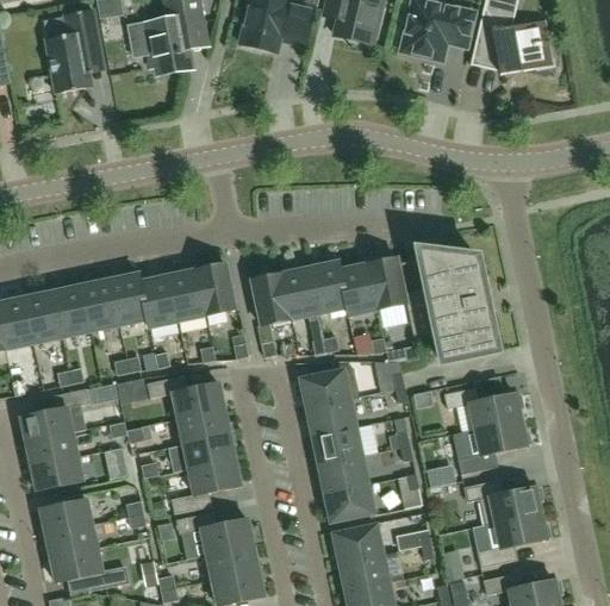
[(156,67),(159,74),(192,68),(188,48),(207,44),(199,0),(166,0),(169,19),(148,23),(154,51),(148,52),(151,68),(156,67)]
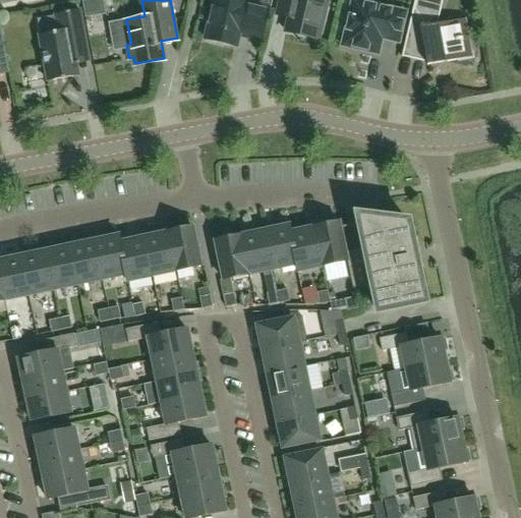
[(214,0),(206,38),(235,45),(239,30),(246,31),(245,34),(263,38),(270,0),(214,0)]
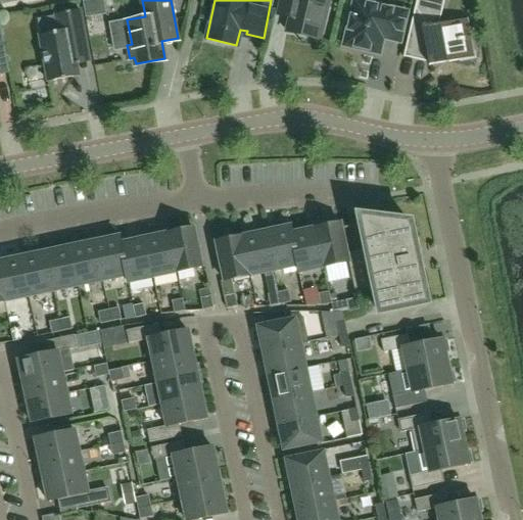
[(290,15),(287,31),(321,38),(328,0),(280,0),(278,13),(290,15)]
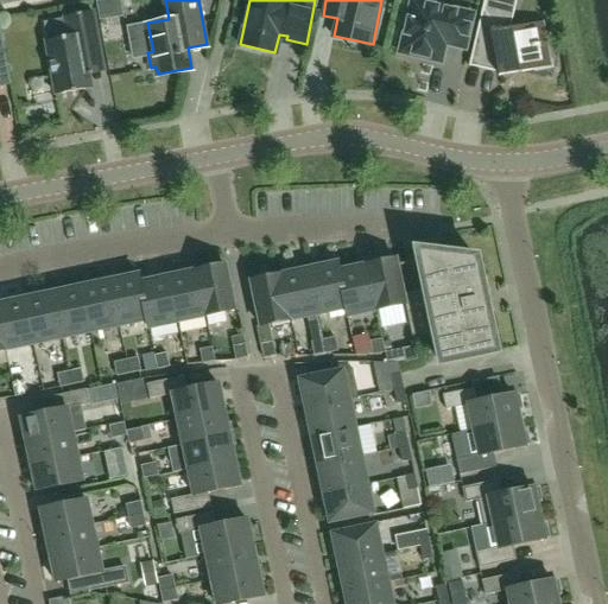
[(412,0),(400,50),(439,59),(444,40),(464,45),(472,13),(417,0),(412,0)]
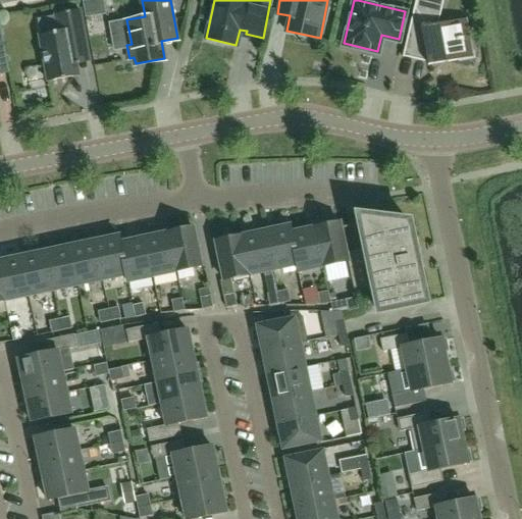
[(414,0),(403,55),(427,60),(428,63),(474,55),(467,16),(438,21),(442,0),(414,0)]
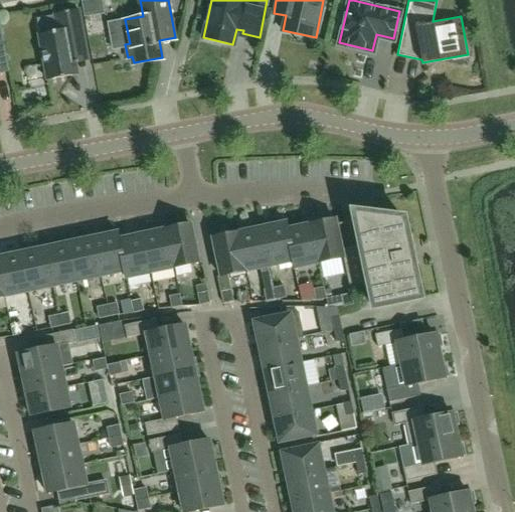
[(39,33),(48,78),(76,73),(74,61),(88,58),(78,9),(55,13),(58,29),(39,33)]
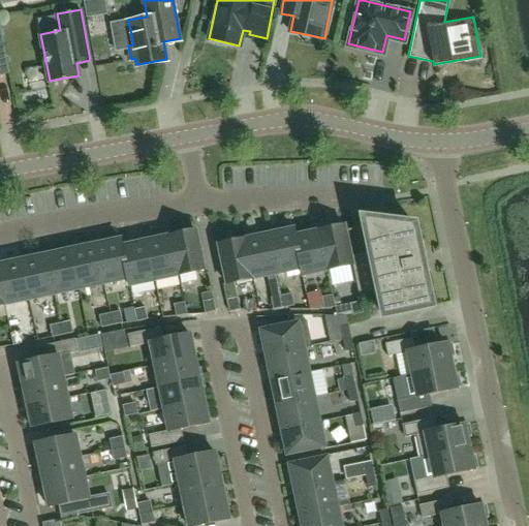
[(350,254),(352,263),(360,296),(378,292),(383,315),(432,305),(414,222),(363,216),(370,250),(350,254)]
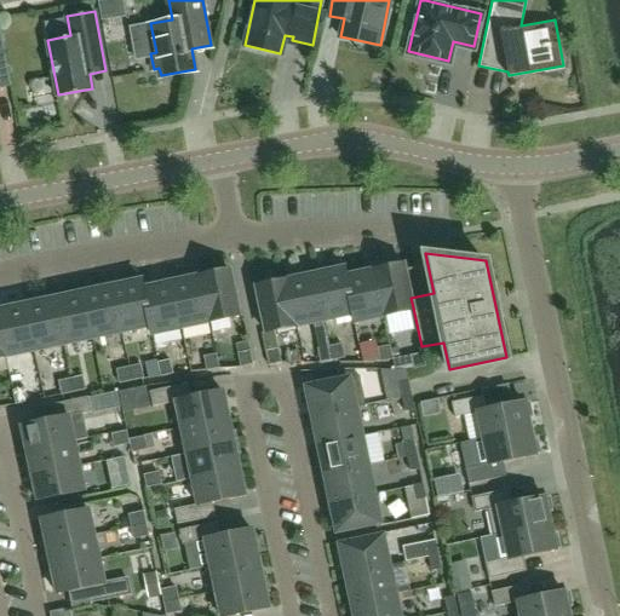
[(413,308),(411,298),(403,263),(374,269),(384,314),(413,308)]
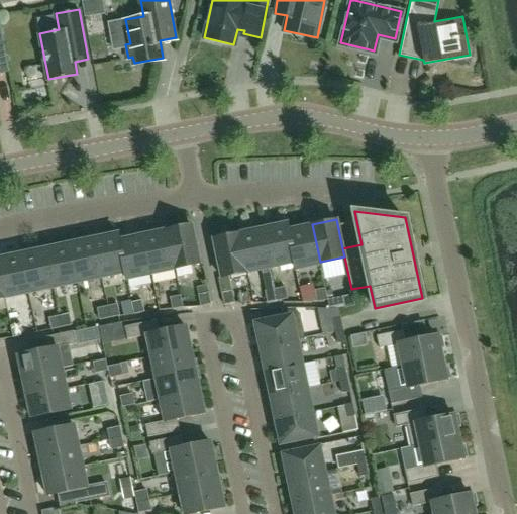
[(296,267),(286,222),(263,227),(270,266),(293,261),(295,267),(296,267)]
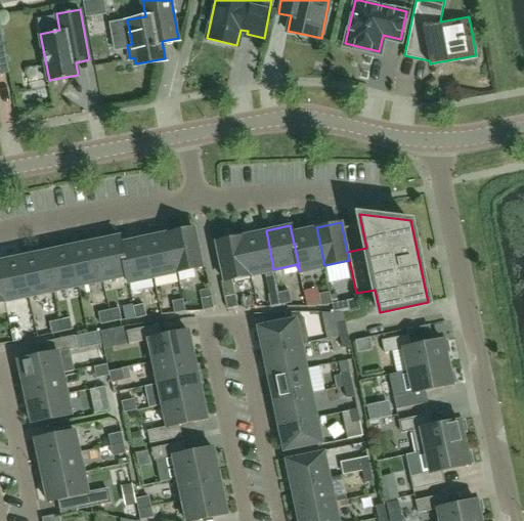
[(324,265),(316,227),(293,232),(291,225),(290,225),(300,270),(324,265)]
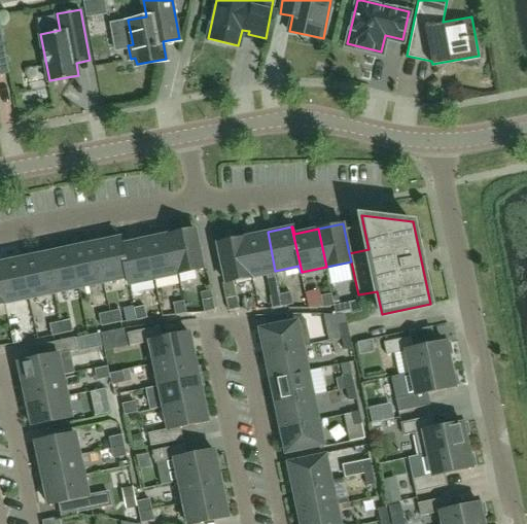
[(195,229),(170,234),(178,272),(203,267),(195,229)]
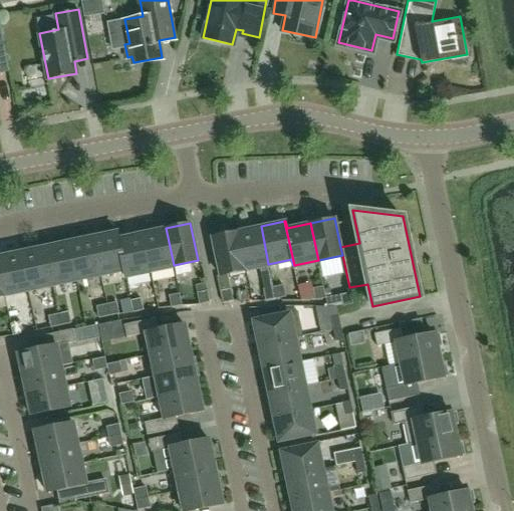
[(268,264),(261,226),(237,231),(245,268),(268,264)]
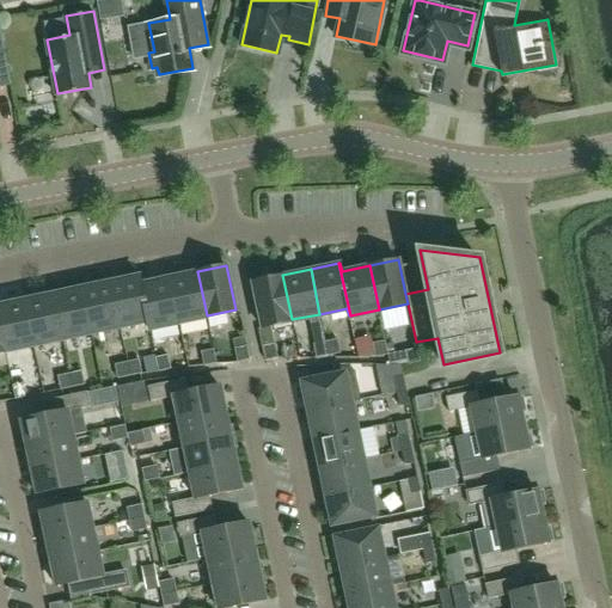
[(178,321),(207,315),(197,271),(169,277),(178,321)]
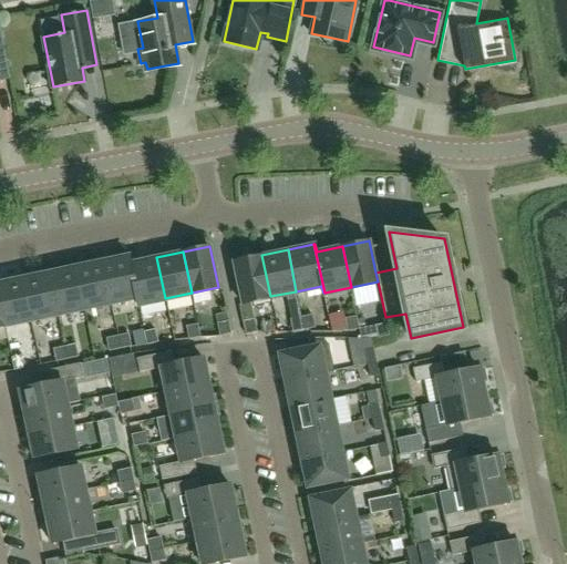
[(137,305),(138,304),(129,255),(102,260),(111,303),(136,297),(137,305)]
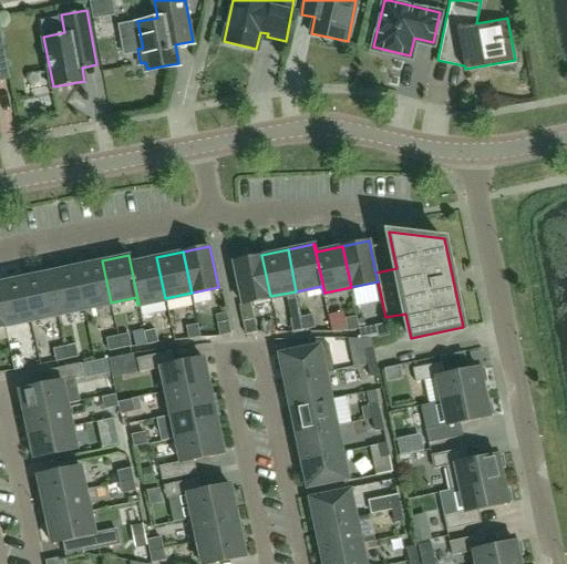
[(138,304),(165,298),(156,257),(131,263),(130,255),(129,255),(138,304)]
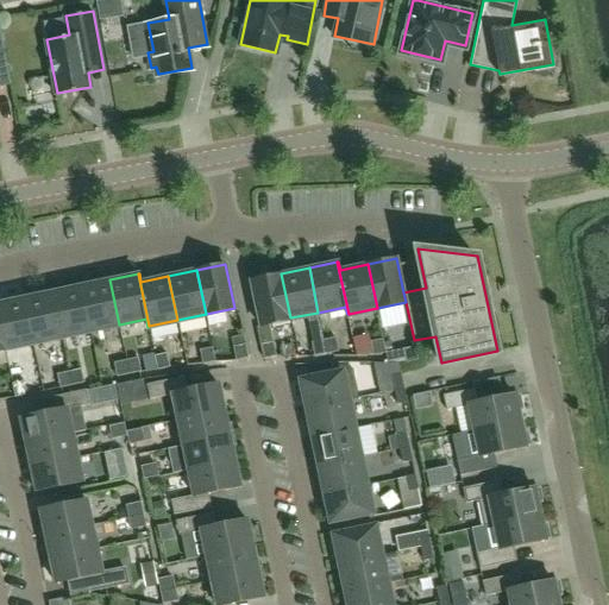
[(290,317),(281,273),(251,279),(261,325),(290,317)]
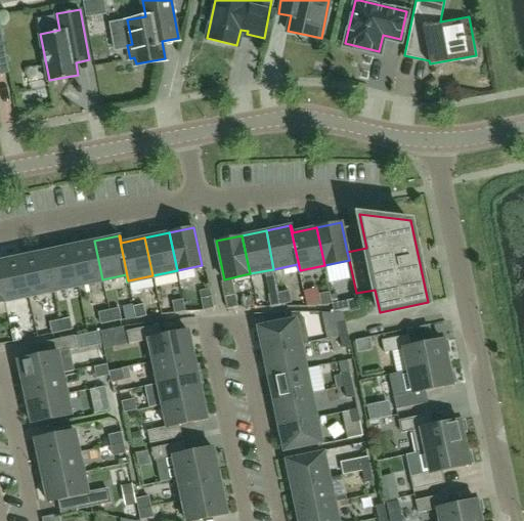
[(78,285),(102,279),(94,241),(70,246),(78,285)]
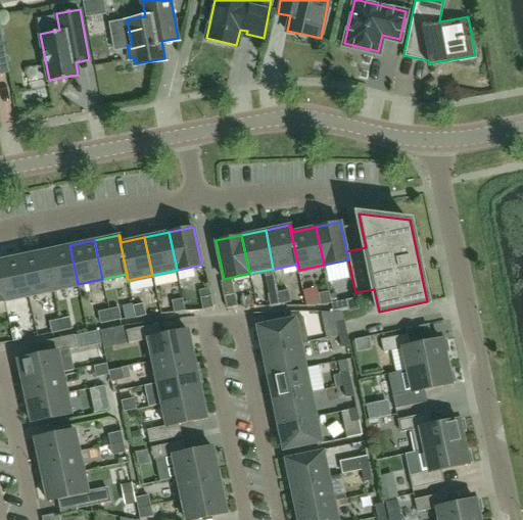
[(53,288),(78,284),(69,245),(45,250),(53,288)]
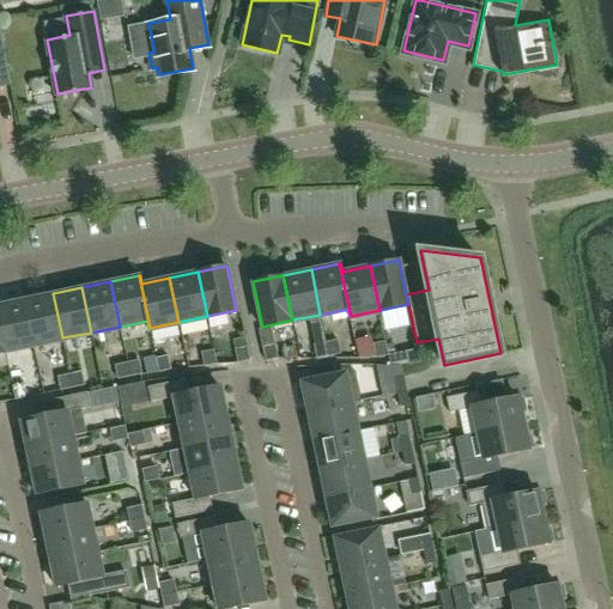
[(35,343),(62,338),(53,293),(25,299),(35,343)]
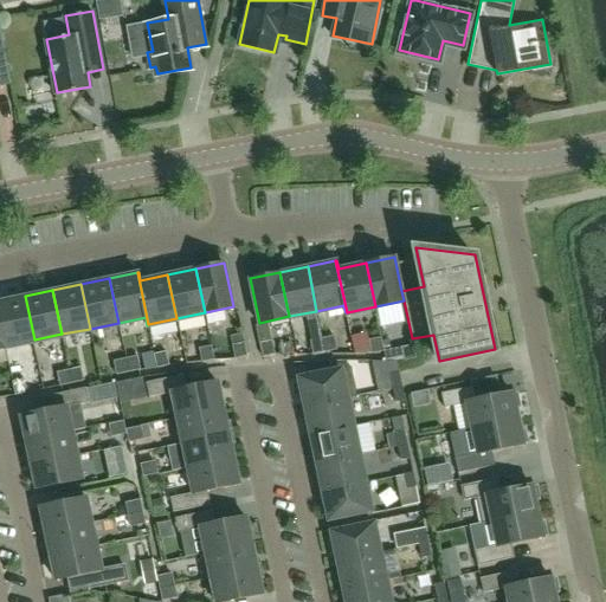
[(0,318),(6,345),(34,340),(25,296),(0,301),(0,318)]
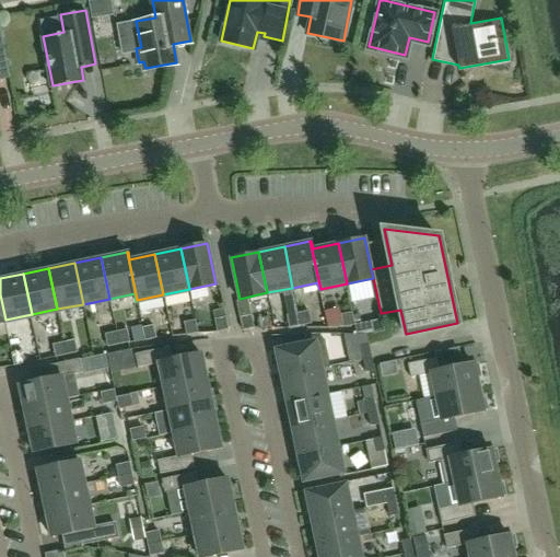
[(131,305),(133,324),(147,323),(146,303),(131,305)]
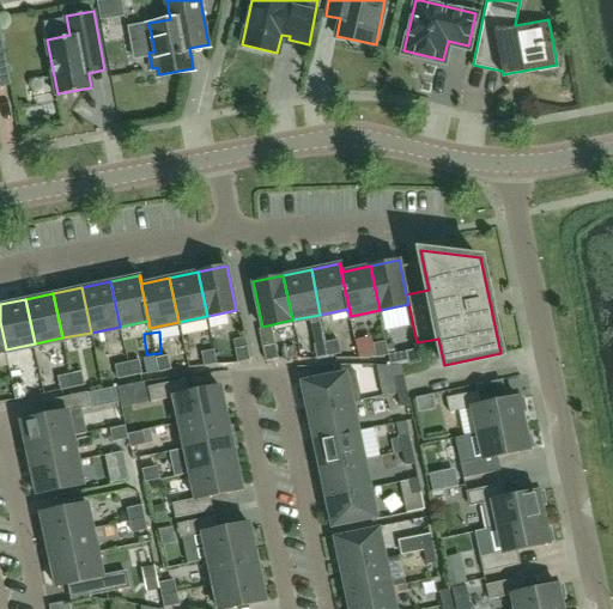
[(246,335),(234,338),(236,346),(247,343),(246,335)]
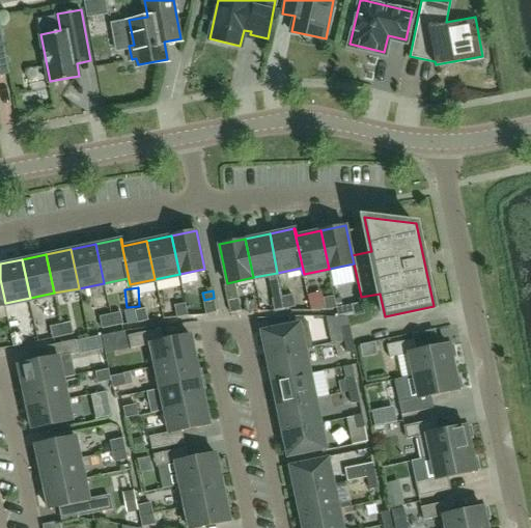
[(292,294),(282,296),(284,308),(291,306),(295,305),(292,294)]
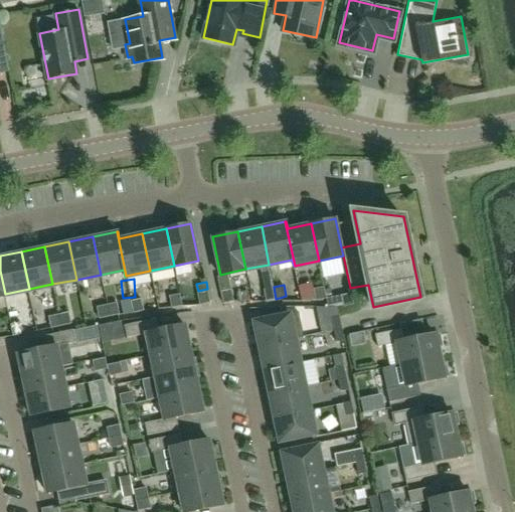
[(324,286),(313,288),(316,299),(326,297),(324,286)]
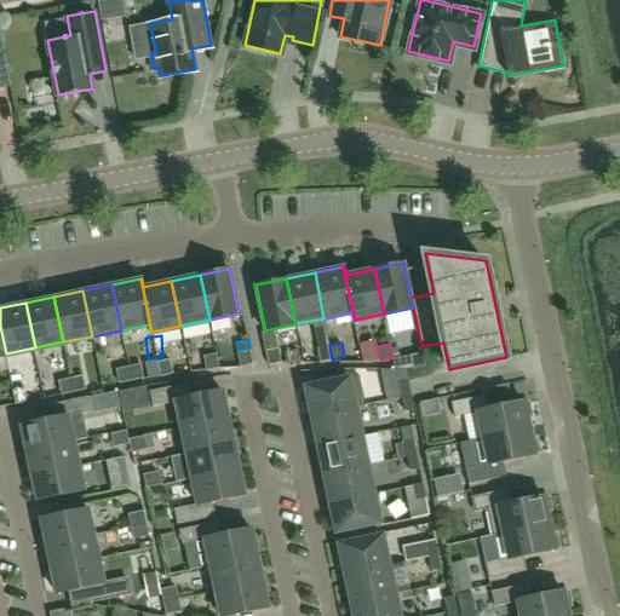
[(317,347),(320,362),(332,360),(329,345),(317,347)]
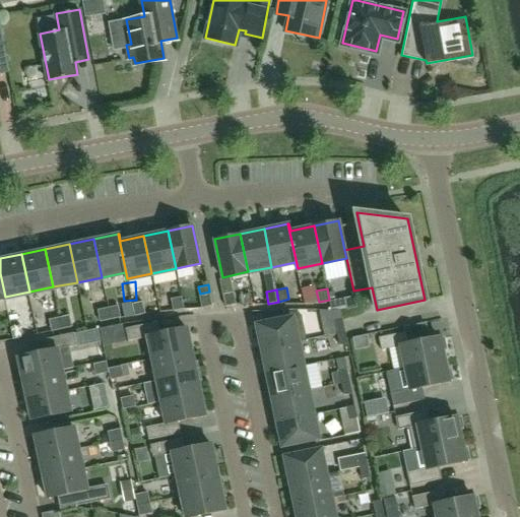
[(234,292),(222,294),(225,306),(236,303),(234,292)]
